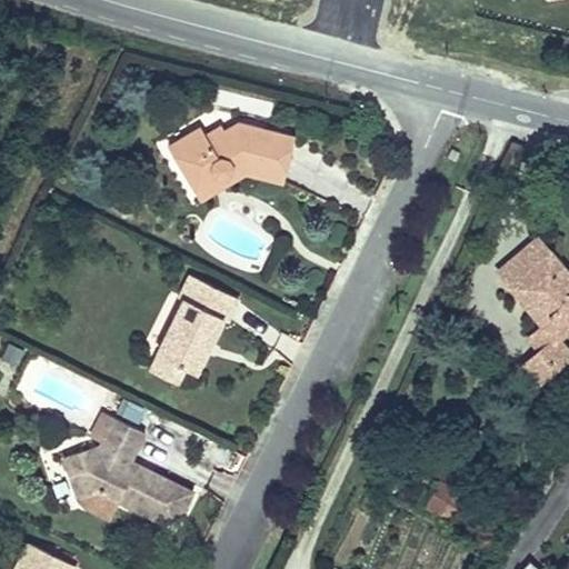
[(232,170),(246,173),(283,182),(295,135),(239,121),(225,129),(221,125),(206,133),(200,126),(179,138),(187,152),(177,159),(193,187),(215,175),(216,176),(225,179),(232,173),(232,170)]
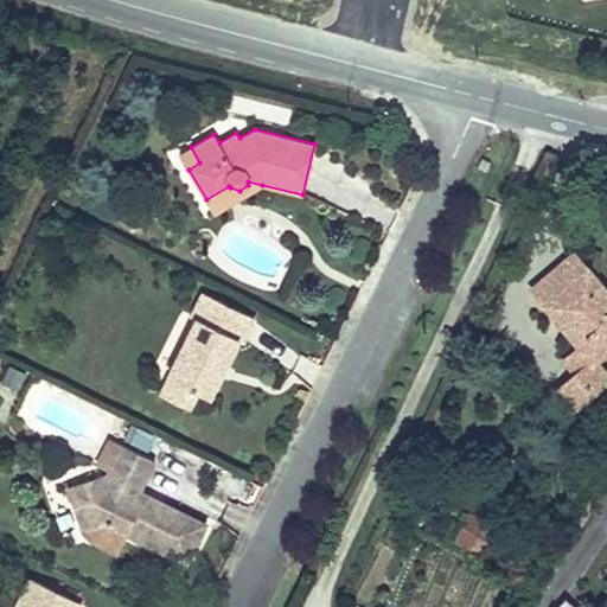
[(179,154),(189,170),(199,163),(191,147),(179,154)]
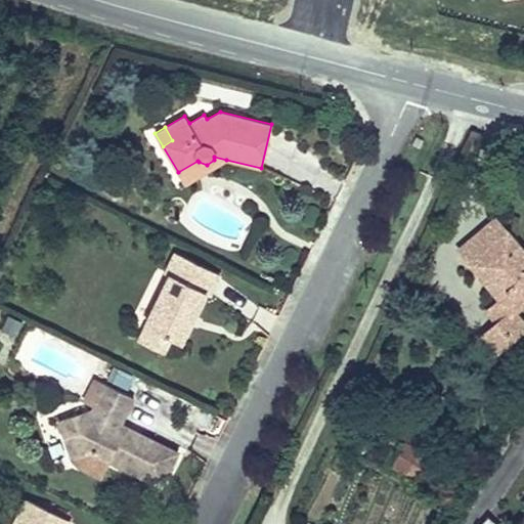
[(417,136),(412,144),(420,148),(424,140),(417,136)]
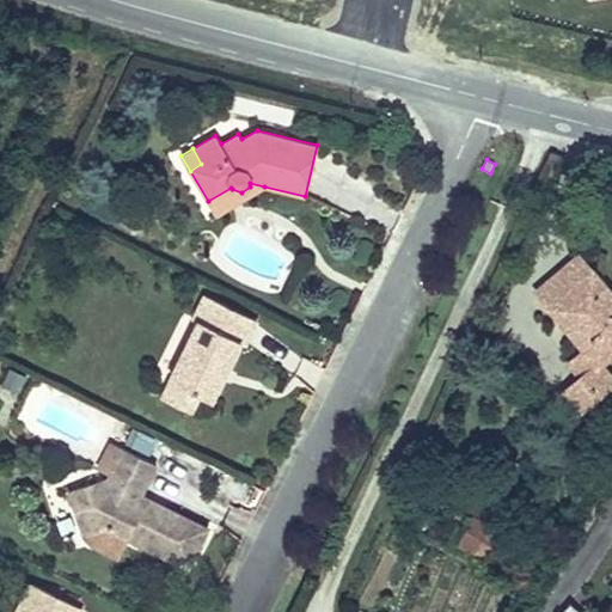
[(216,215),(264,187),(250,183),(250,187),(242,193),(232,189),(231,188),(208,201),(216,215)]
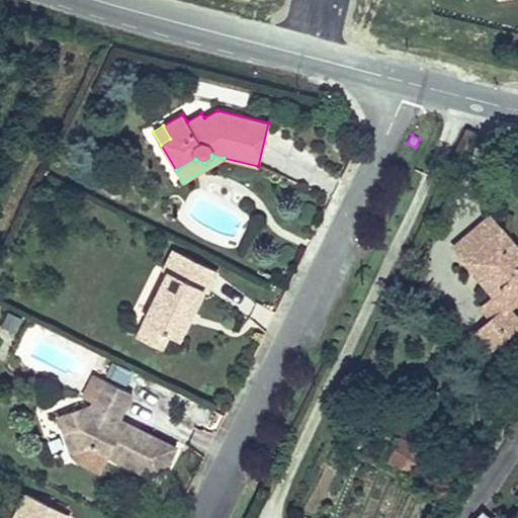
[(489,274),(482,280),(495,295),(481,308),(492,320),(473,335),(487,351),(517,324),(517,320),(508,308),(517,298),(517,250),(490,218),(454,248),(467,263),(473,257),(489,274)]
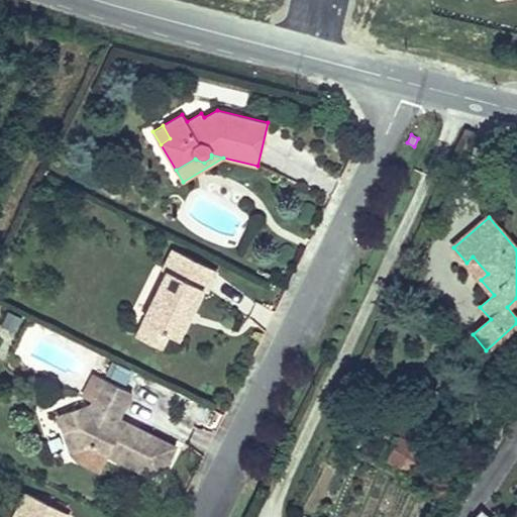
[(186,311),(190,313),(202,289),(209,292),(219,272),(176,250),(166,271),(168,272),(144,321),(169,334),(178,338),(188,318),(184,316),(186,311)]
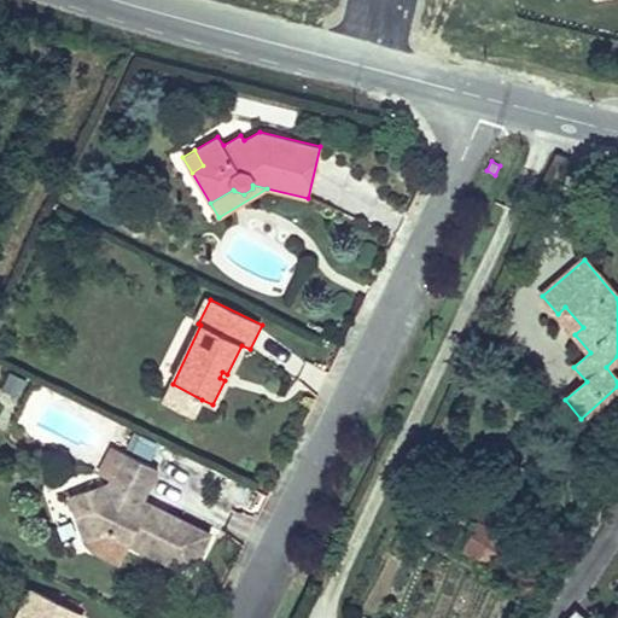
[(558,314),(575,334),(583,327),(565,307),(558,314)]
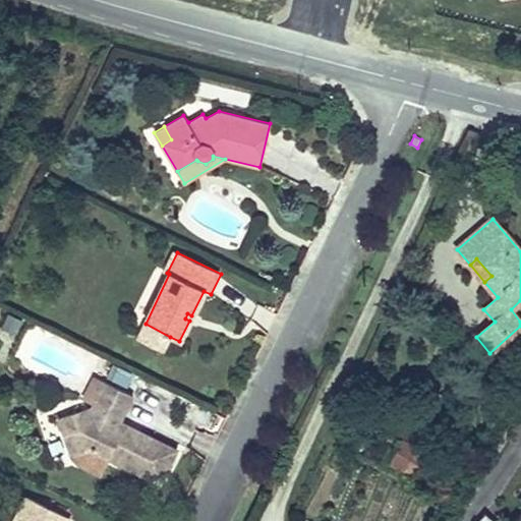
[(164,349),(170,337),(146,324),(139,337),(164,349)]
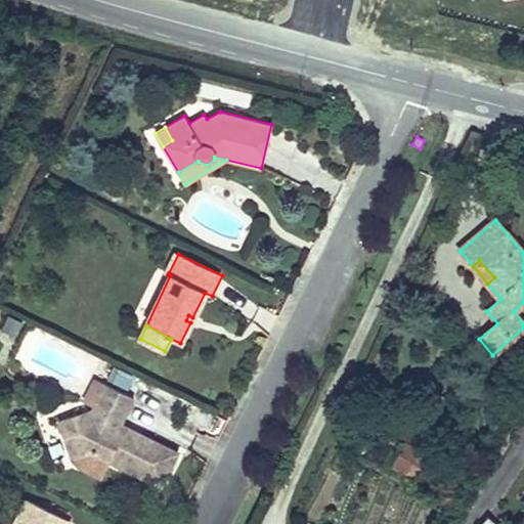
[(105,383),(127,392),(135,375),(114,364),(105,383)]
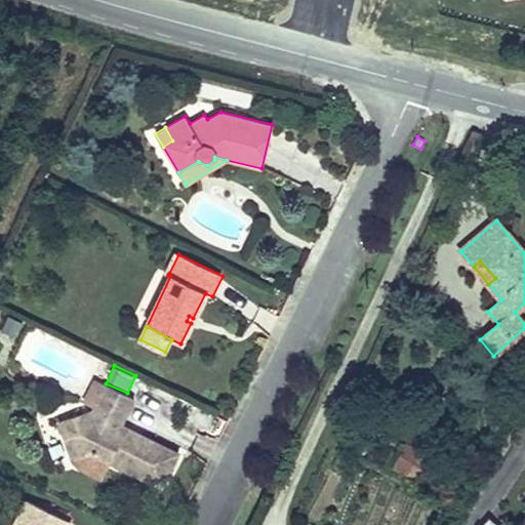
[(123,433),(120,426),(133,399),(94,380),(84,402),(94,407),(92,411),(59,422),(73,459),(77,468),(102,480),(110,462),(161,487),(177,453),(139,434),(131,437),(123,433)]
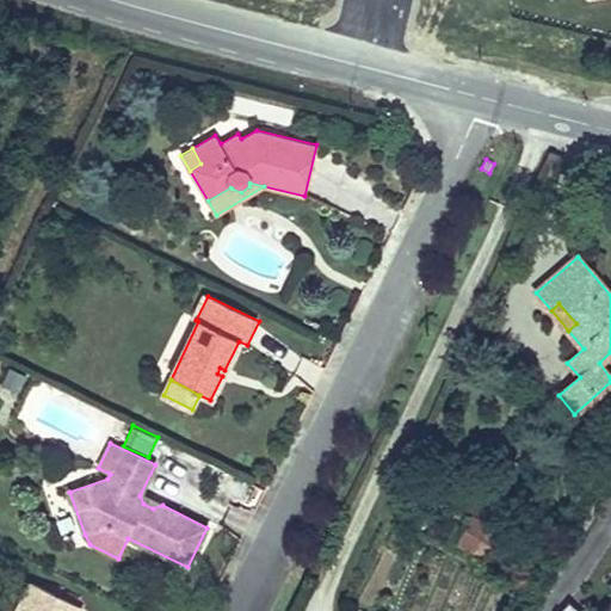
[(162,505),(140,495),(143,504),(153,508),(162,505)]
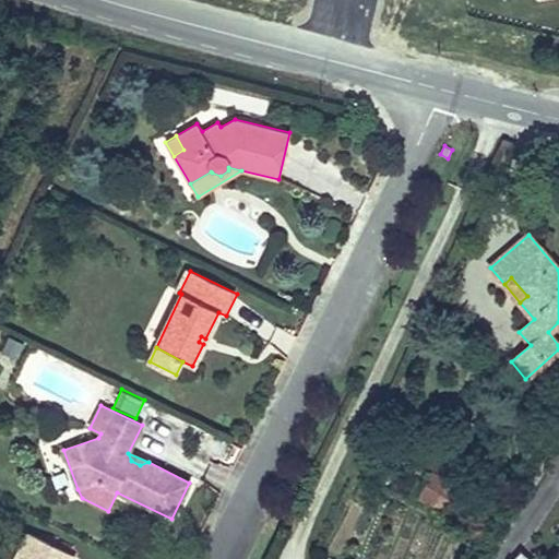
[(445,507),(452,479),(425,474),(418,500),(445,507)]
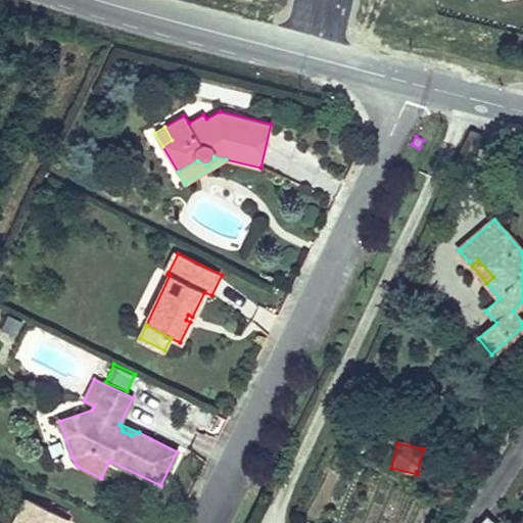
[(67,522),(69,520),(27,497),(13,522),(67,522)]
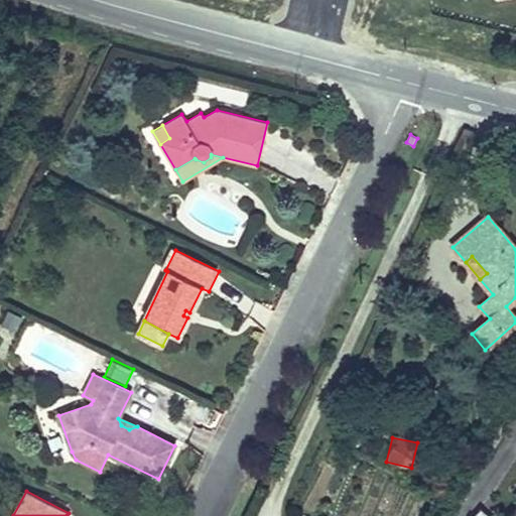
[(515,515),(515,504),(505,515),(490,515),(481,506),(470,515),(515,515)]
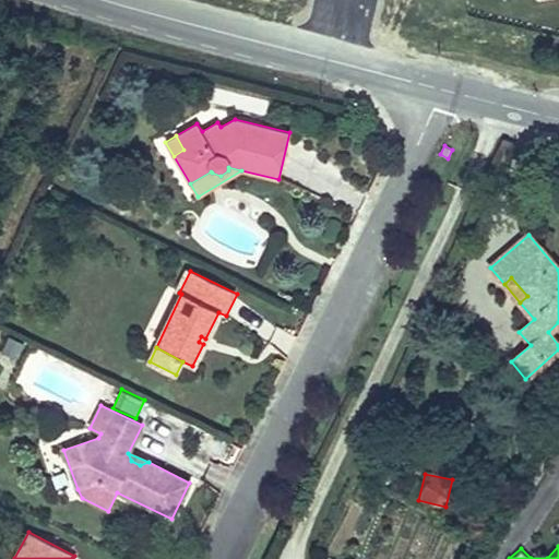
All buildings are outlined.
